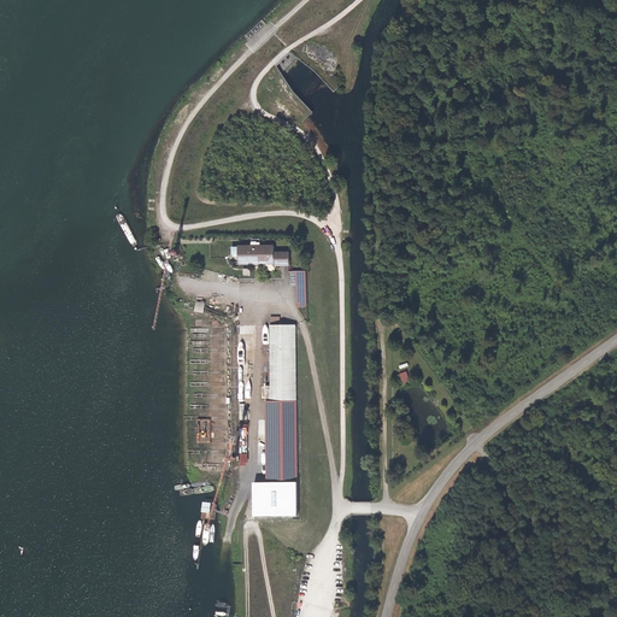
[(248,247),(240,247),(240,264),(254,263),(254,264),(259,264),(259,263),(275,263),(275,265),(289,265),(289,253),(275,253),(275,246),(265,247),(265,246),(248,246),(248,247)]
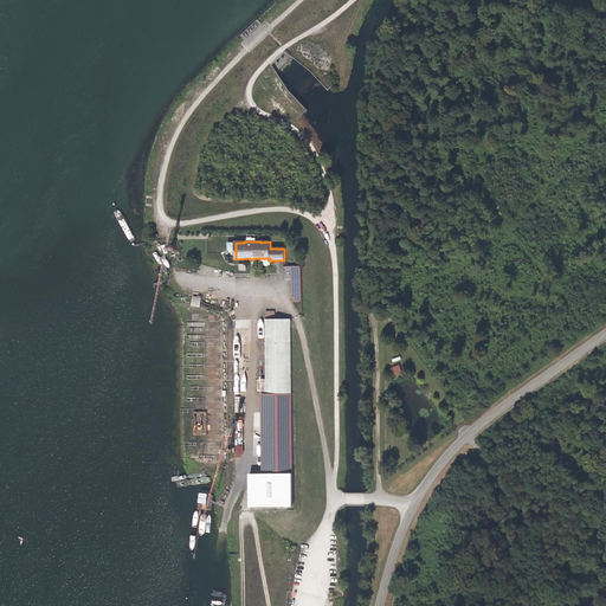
[(302,298),(302,266),(291,266),(292,298),(295,298),(302,298)]
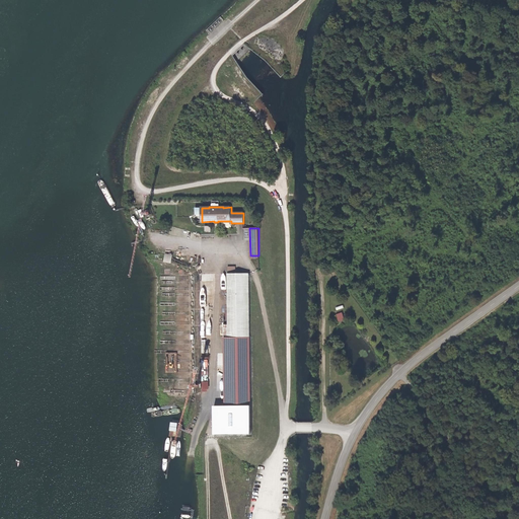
[(183,268),(191,270),(193,262),(186,260),(183,268)]
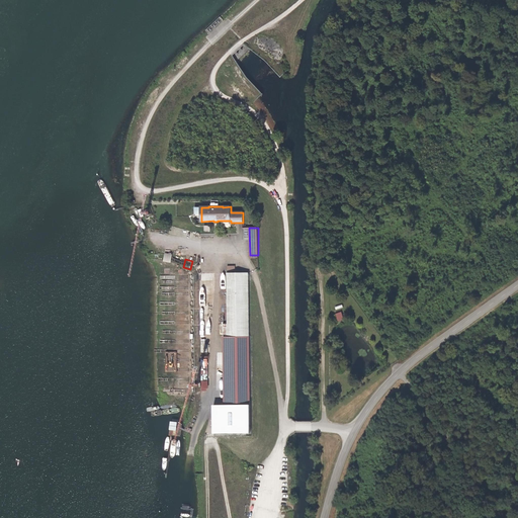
[(227,273),(227,286),(229,286),(230,288),(231,288),(231,324),(224,324),(224,337),(250,336),(249,273),(227,273)]
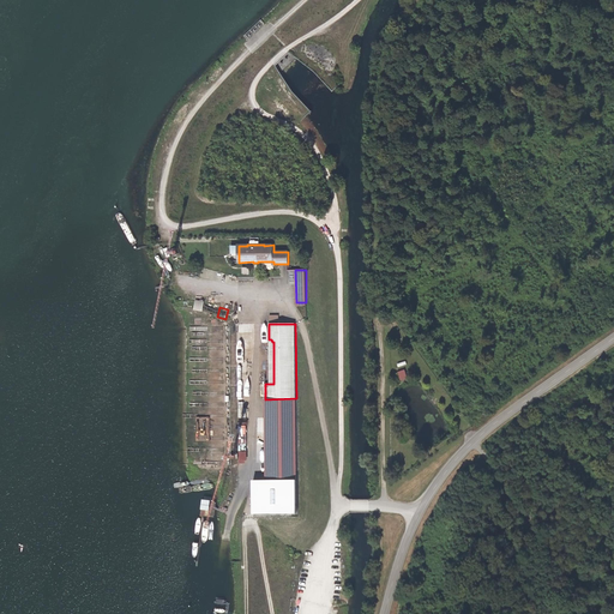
[(403,380),(410,378),(407,368),(399,372),(403,380)]
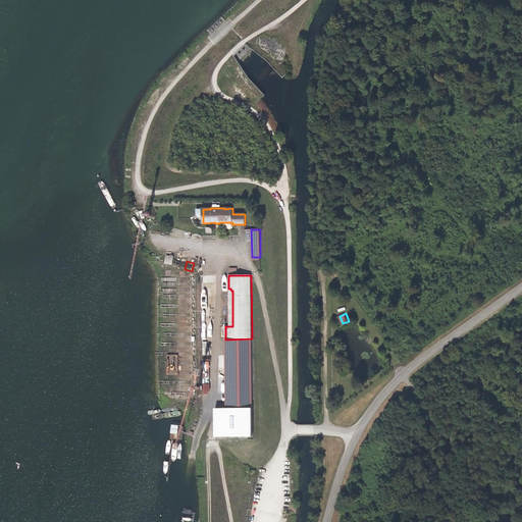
[(180,342),(189,341),(186,316),(178,316),(180,342)]
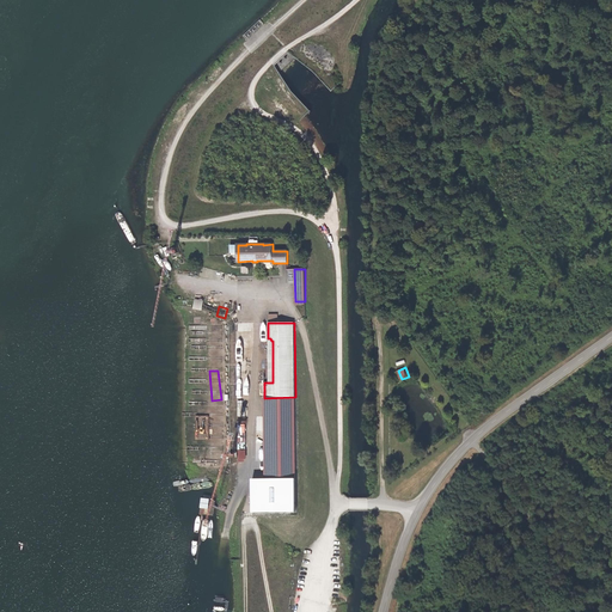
[(295,397),(264,398),(265,478),(293,478),(297,478),(295,397)]
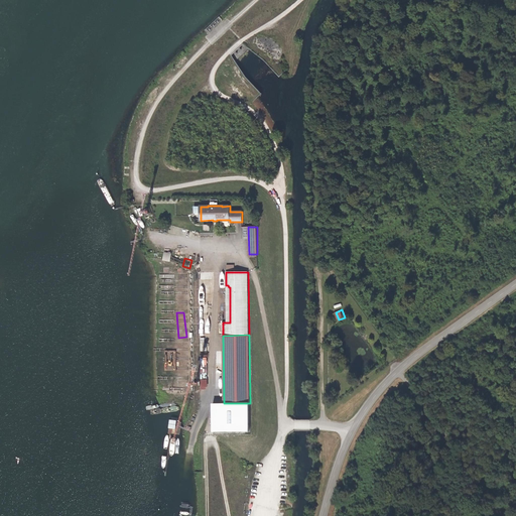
[(214,403),(215,430),(248,430),(247,403),(224,403),(214,403)]
